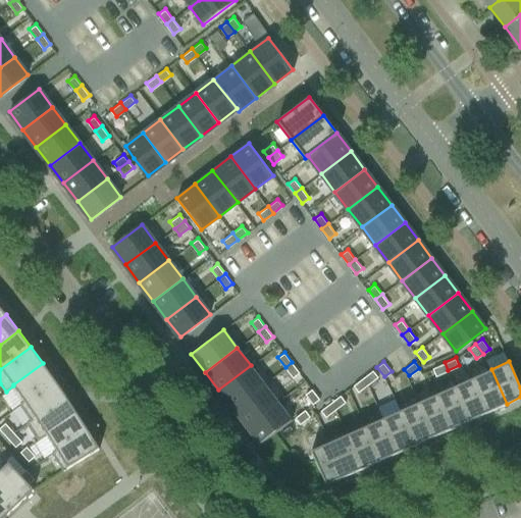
[(292,362),(285,367),(293,377),(300,371),(292,362)]
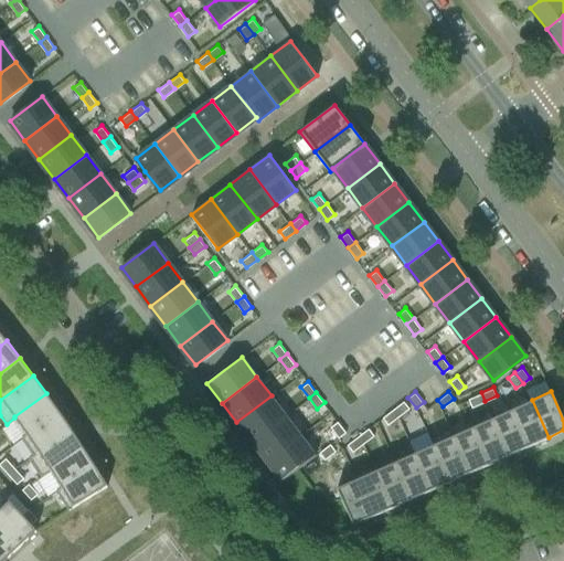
[(481,392),(468,398),(472,406),(485,401),(481,392)]
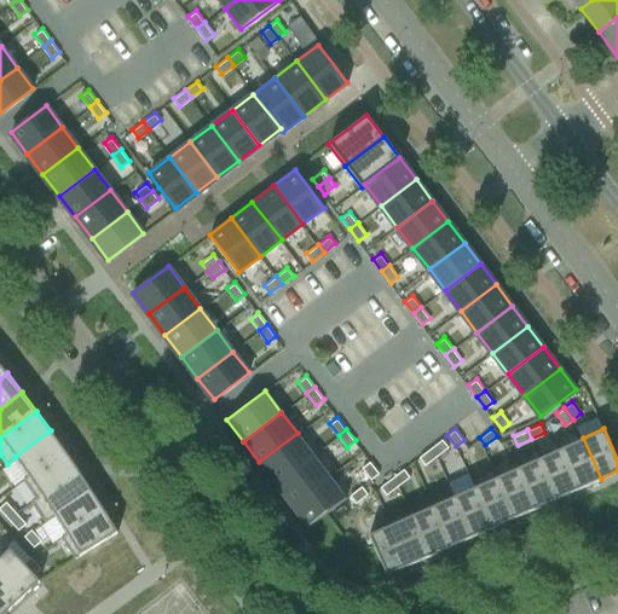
[(51,430),(16,456),(16,457),(28,474),(29,475),(65,450),(51,430)]
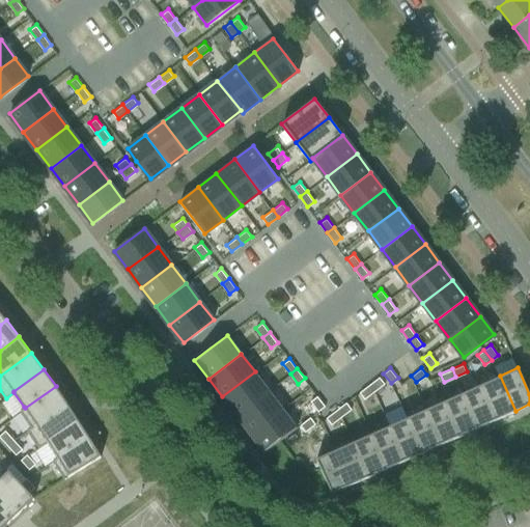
[(255,371),(222,396),(235,415),(269,390),(255,371)]
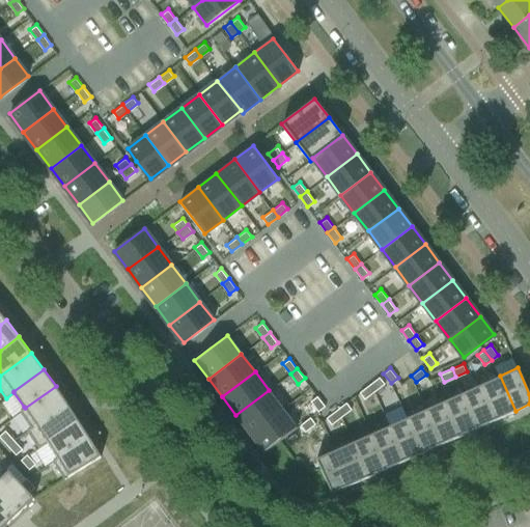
[(380,376),(369,383),(374,390),(385,383),(380,376)]
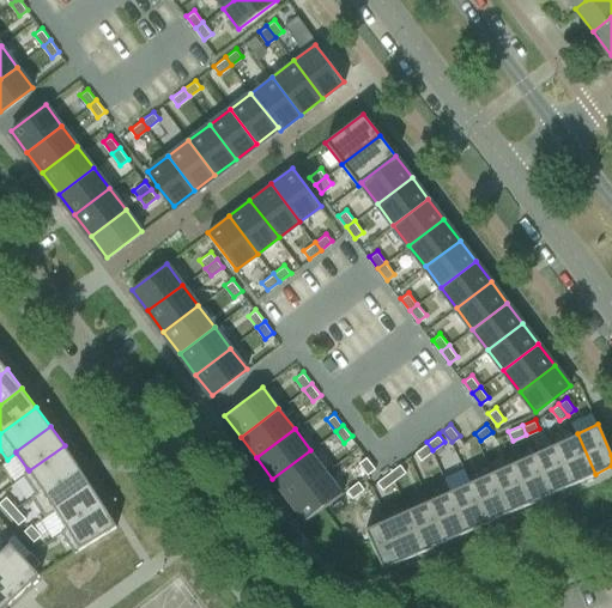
[(577,433),(556,443),(574,484),(595,474),(577,433)]
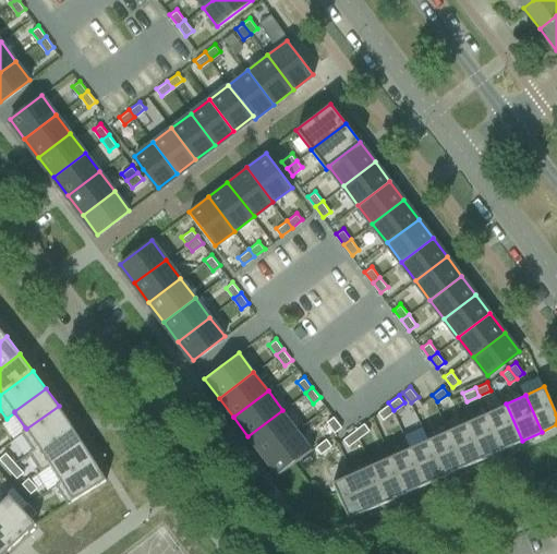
[(388,402),(378,411),(384,419),(394,410),(388,402)]
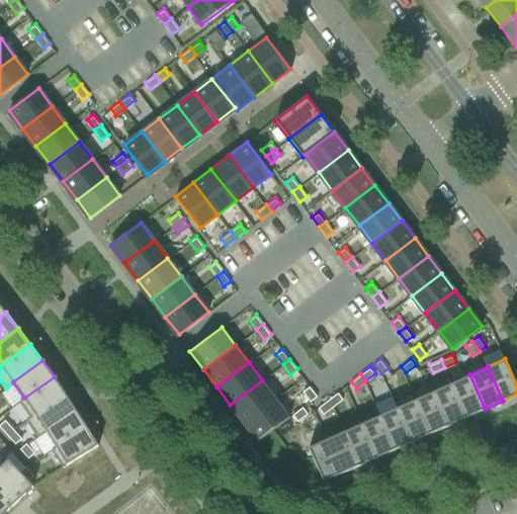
[(469,374),(451,382),(466,416),(485,409),(469,374)]
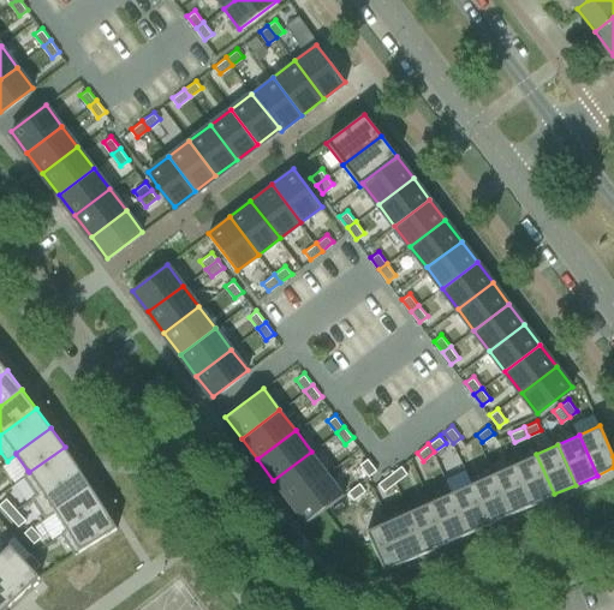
[(28,471),(23,474),(36,492),(37,494),(78,466),(65,447),(29,472),(28,471)]
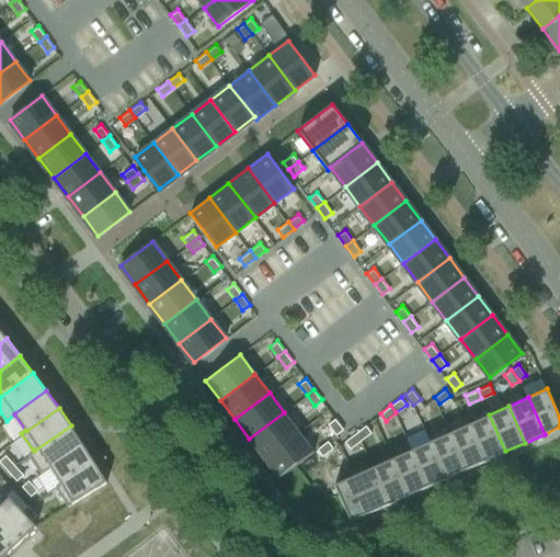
[(284,412),(249,439),(264,458),(299,431),(284,412)]
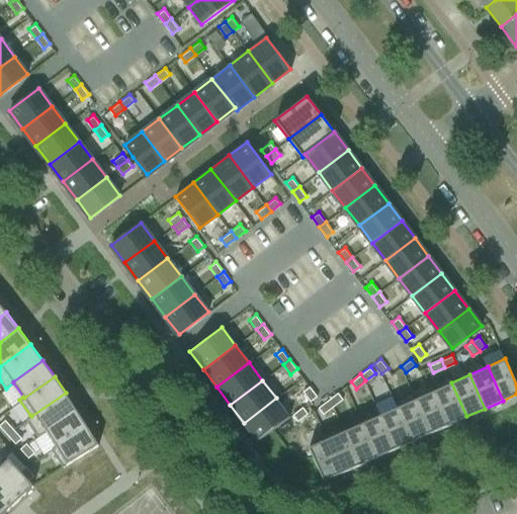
[(451,382),(434,391),(449,424),(466,416),(451,382)]
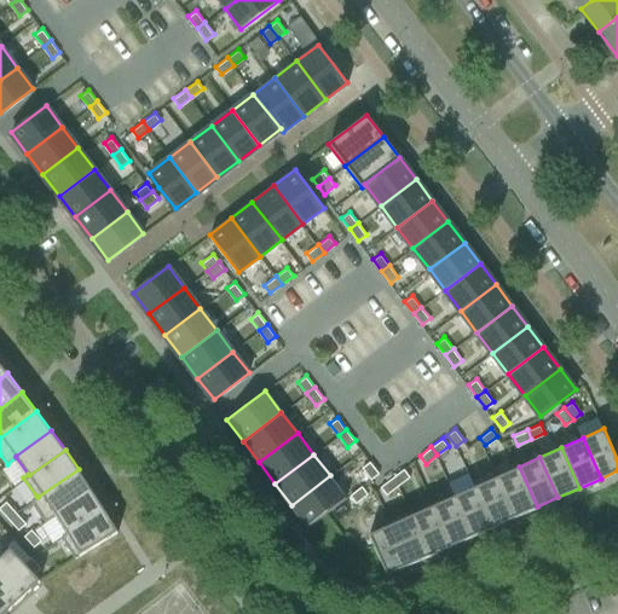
[(370,459),(362,467),(371,478),(379,471),(370,459)]
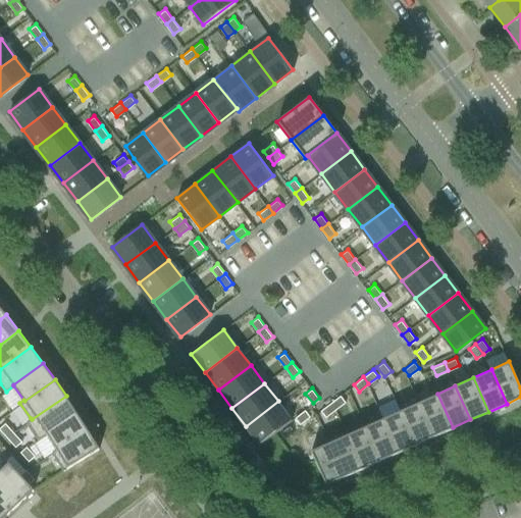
[(437,394),(419,402),(434,435),(453,427),(437,394)]
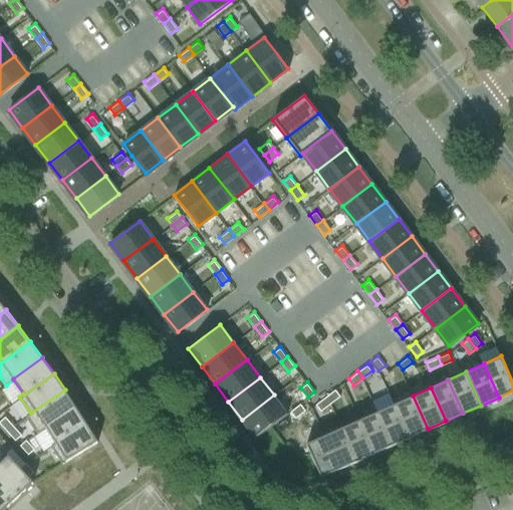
[(335,389),(325,396),(330,403),(340,395),(335,389)]
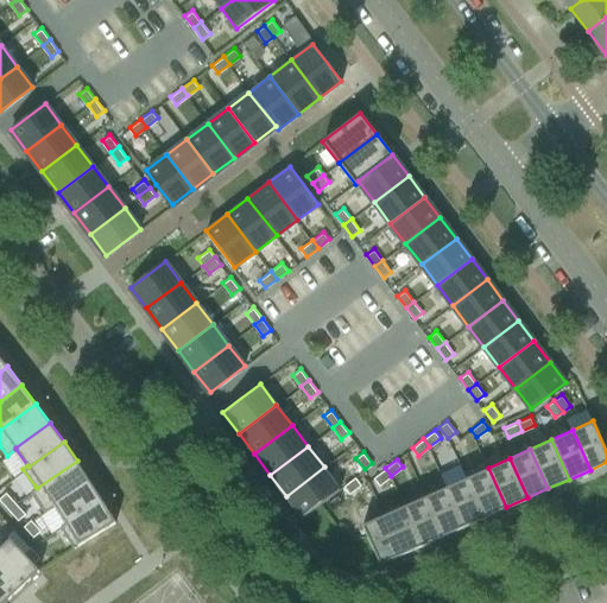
[(36,487),(31,490),(45,512),(55,506),(54,505),(90,481),(77,461),(37,488),(36,487)]
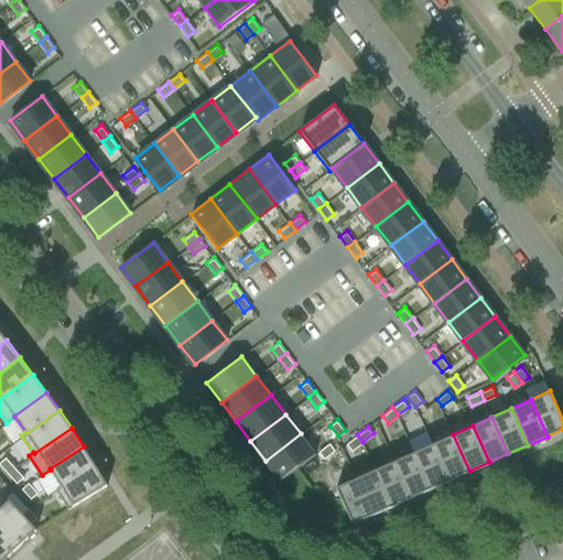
[(301,433),(266,461),(280,480),(315,453),(301,433)]
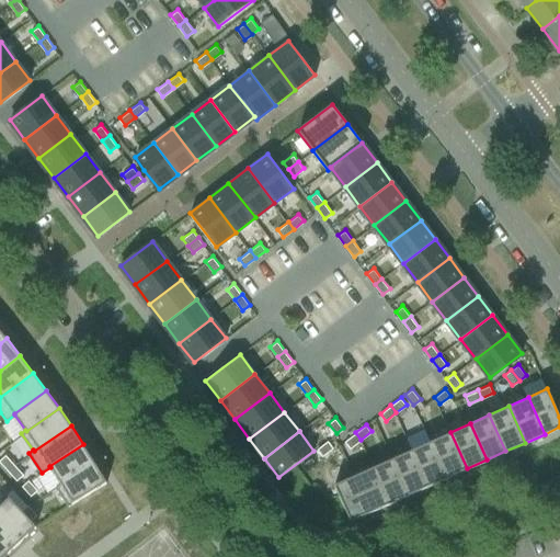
[(355,432),(345,440),(351,447),(361,440),(355,432)]
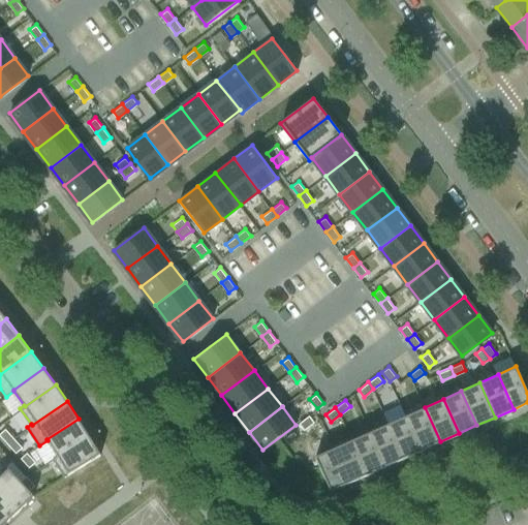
[(425,407),(406,415),(422,450),(440,441),(425,407)]
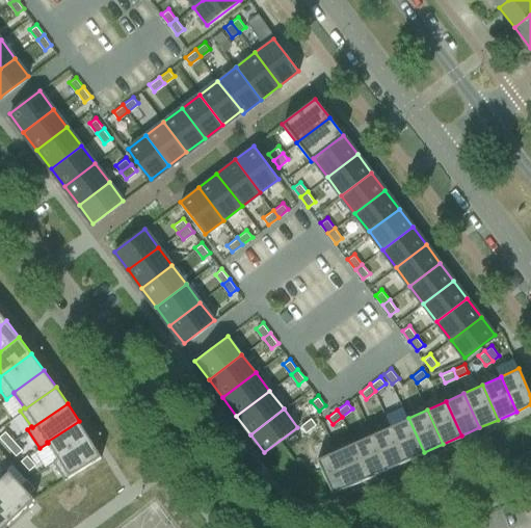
[(311,417),(300,424),(307,431),(316,424),(311,417)]
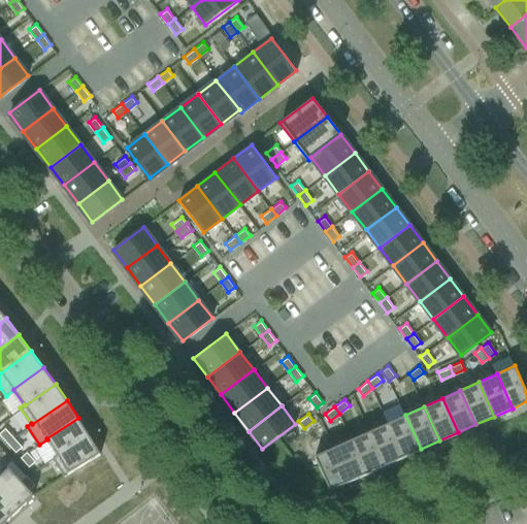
[(405,415),(388,423),(402,457),(421,449),(405,415)]
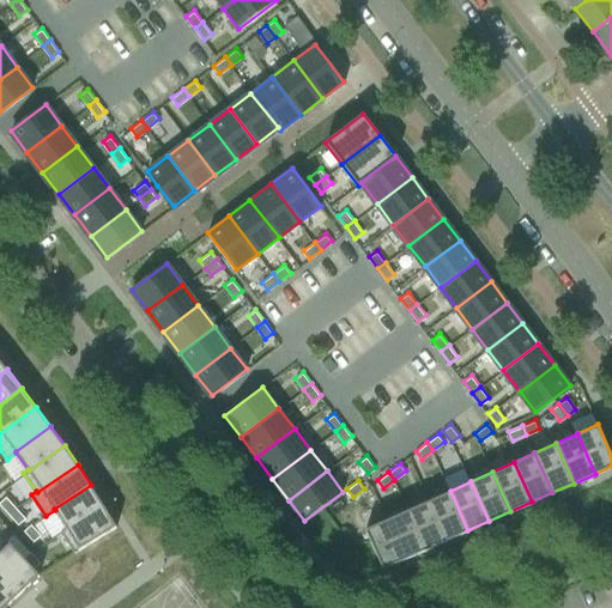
[(91,485),(54,509),(55,510),(66,527),(67,528),(104,505),(91,485)]
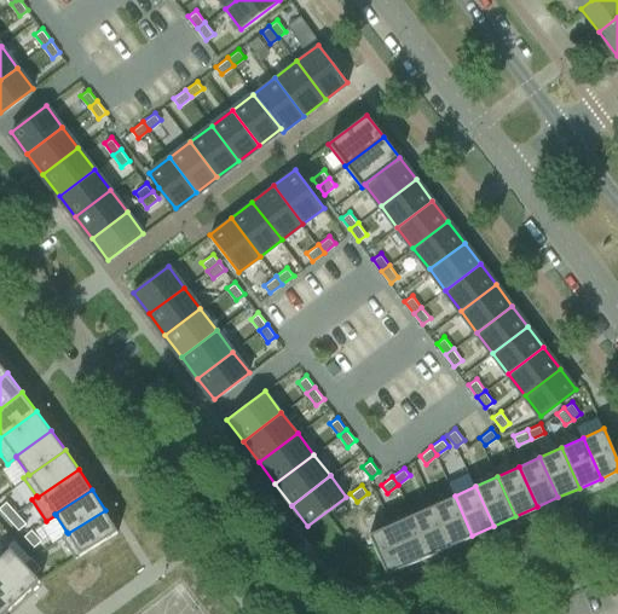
[(455,496),(433,505),(451,545),(472,536),(455,496)]
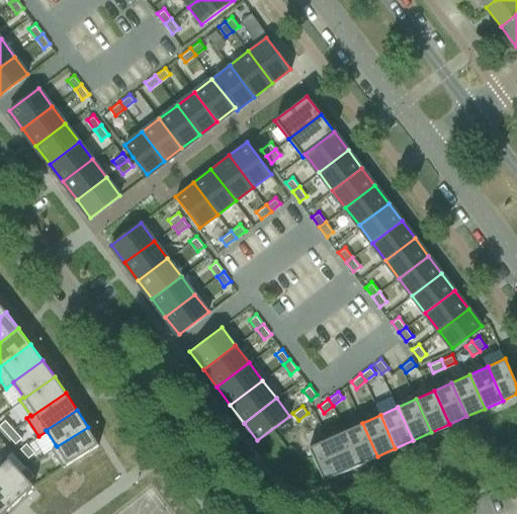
[(5,419),(0,423),(0,425),(7,433),(14,428),(5,419)]
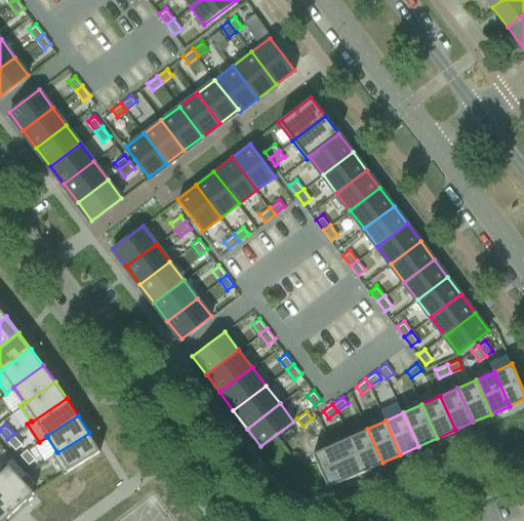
[(367,429),(349,437),(364,471),(383,463),(367,429)]
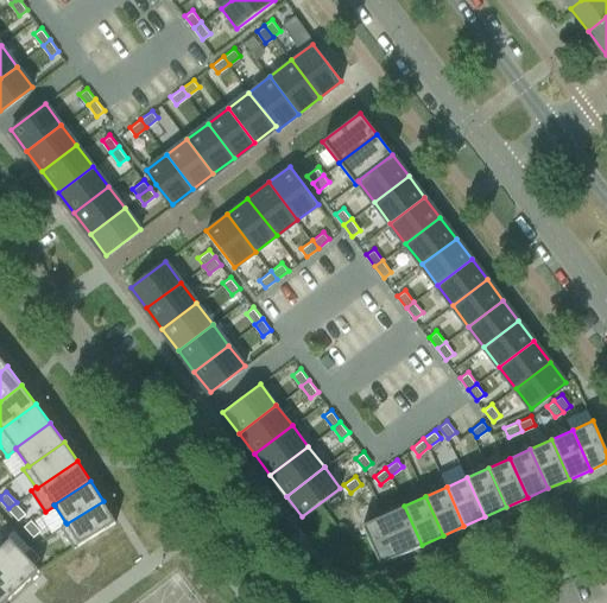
[(65,522),(61,525),(74,547),(115,521),(103,501),(67,524),(65,522)]
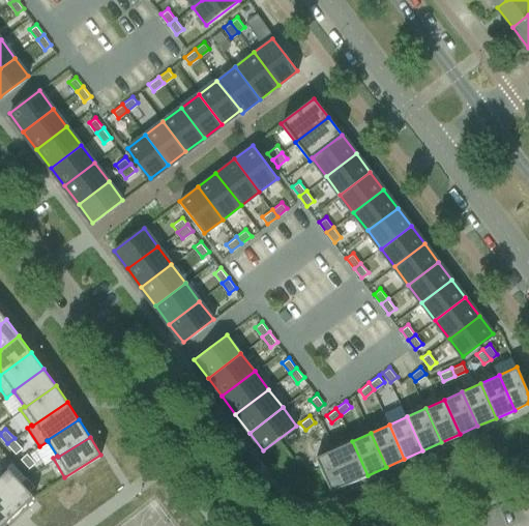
[(15,438),(7,443),(16,453),(23,447),(15,438)]
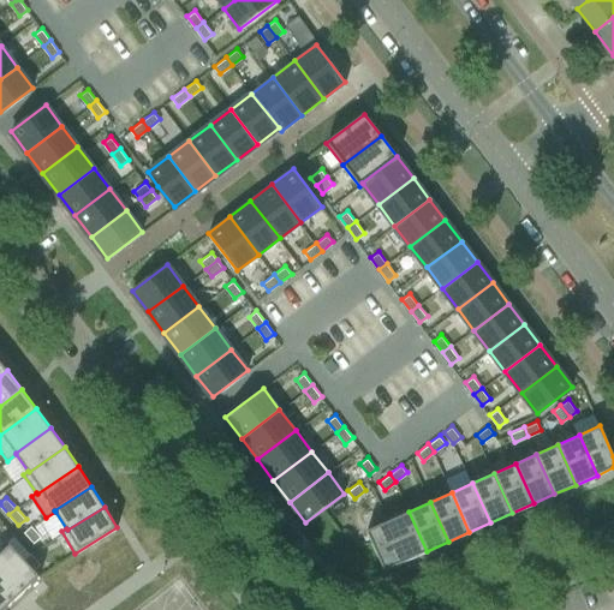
[(409,512),(387,521),(405,561),(427,551),(409,512)]
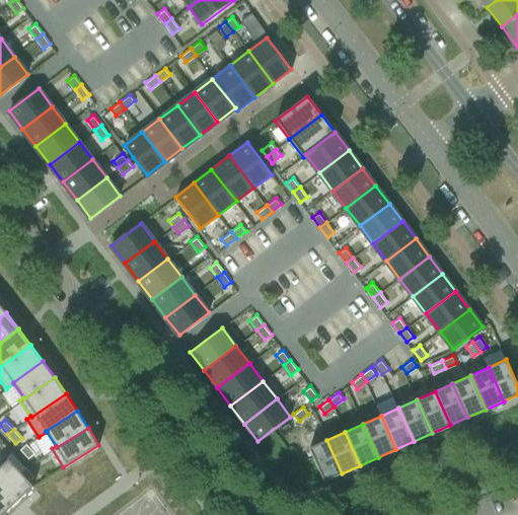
[(326,440),(309,448),(324,482),(342,473),(326,440)]
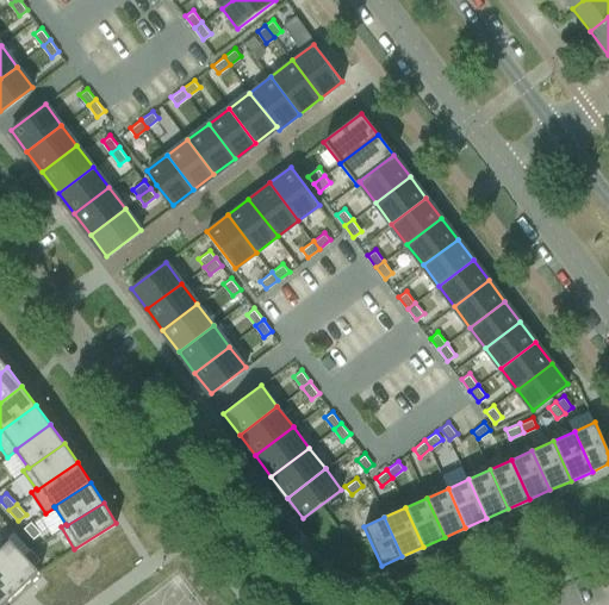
[(31,521),(24,526),(33,537),(41,531),(31,521)]
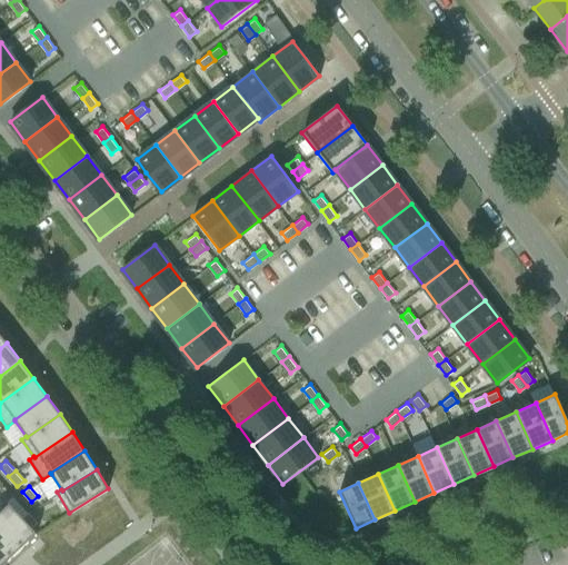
[(6,499),(0,505),(0,531),(18,551),(37,534),(31,527),(21,517),(6,499)]
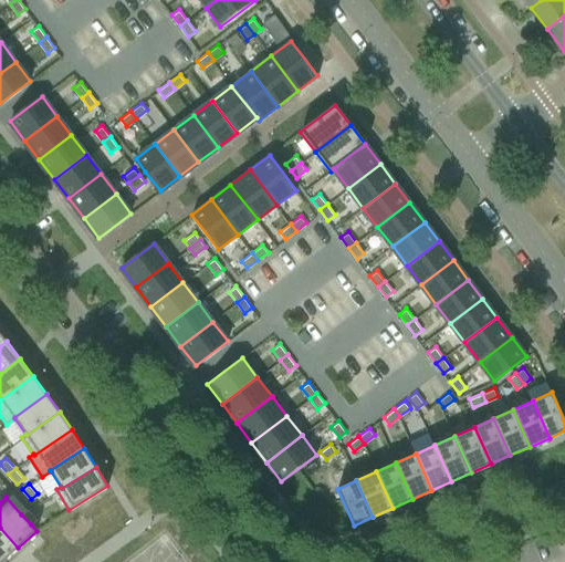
[(28,509),(21,514),(31,524),(38,518),(28,509)]
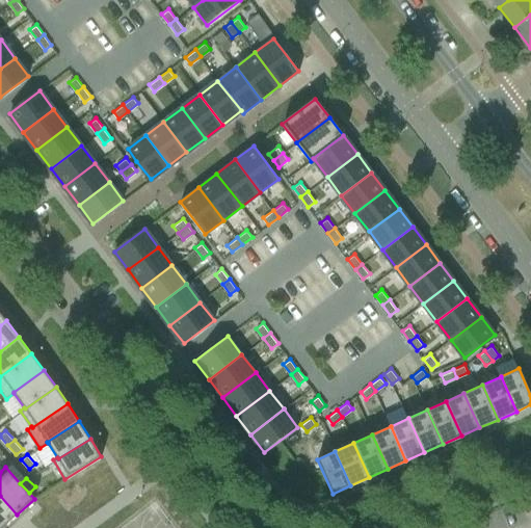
[(0,496),(0,527),(2,527),(17,515),(0,496)]
